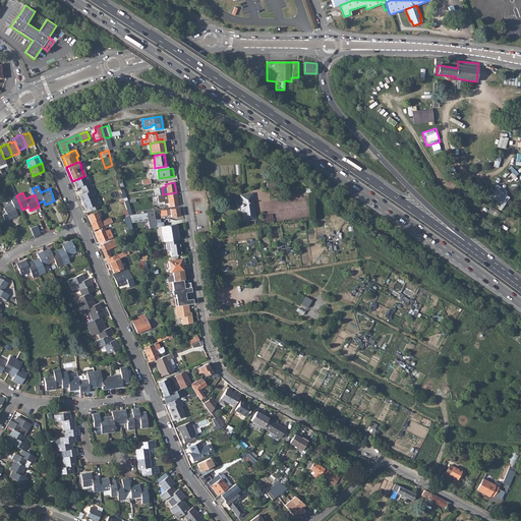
[(168,200),(169,207),(178,206),(176,192),(163,194),(164,201),(168,200)]
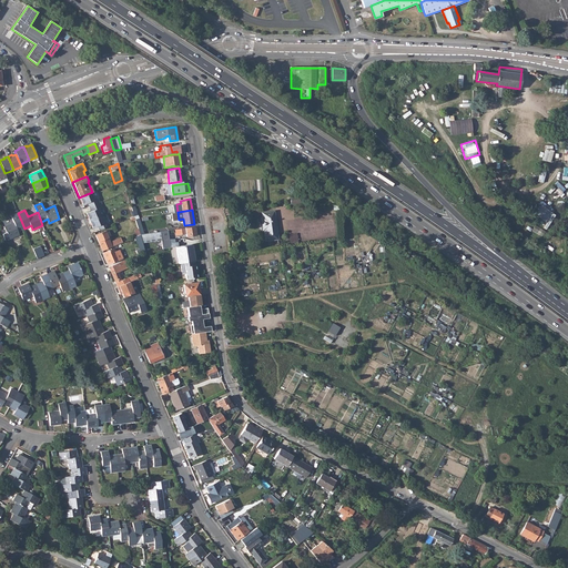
[(263,230),(264,230),(265,241),(279,240),(274,211),(262,213),(262,217),(261,217),(263,230)]
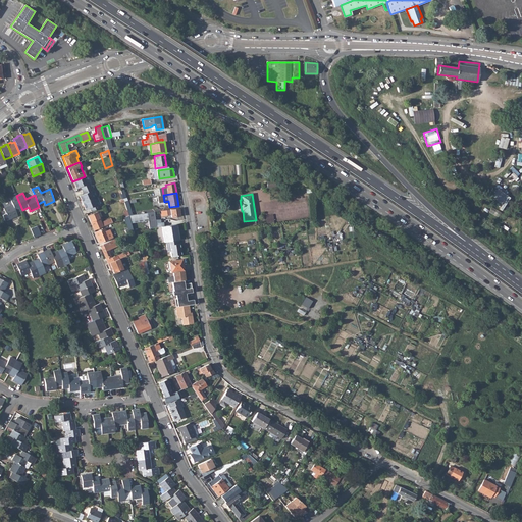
[(6,220),(9,219),(18,215),(16,212),(22,210),(16,196),(10,198),(13,204),(4,208),(6,213),(3,214),(6,220)]
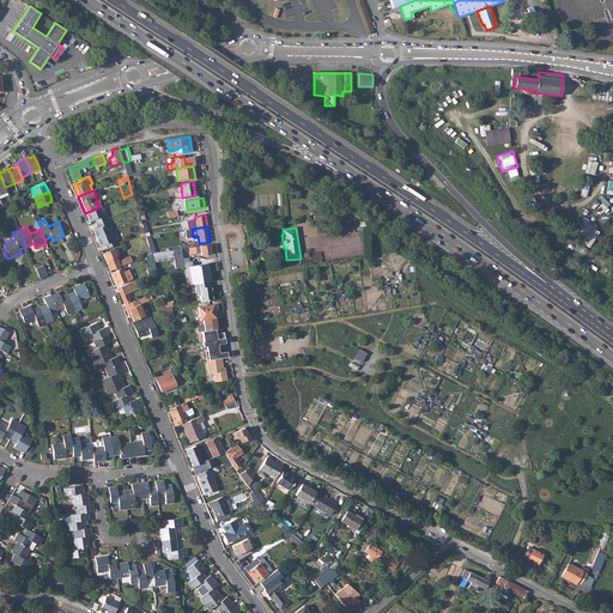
[(201,253),(201,255),(212,254),(210,246),(189,248),(189,254),(201,253)]
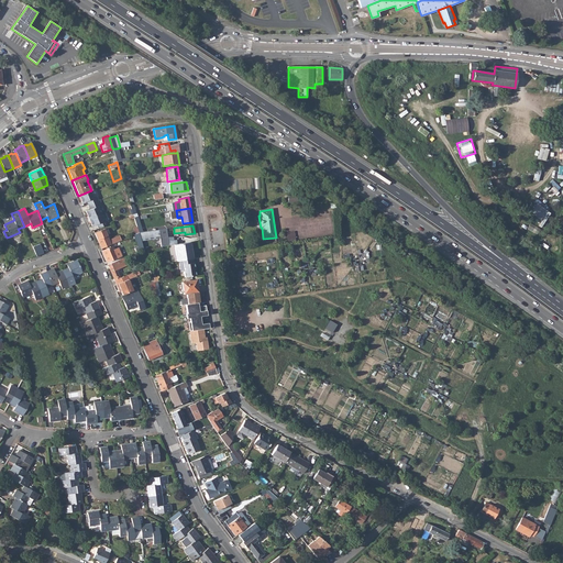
[(109,240),(107,235),(106,232),(105,230),(105,229),(95,233),(101,249),(121,240),(119,235),(109,240)]
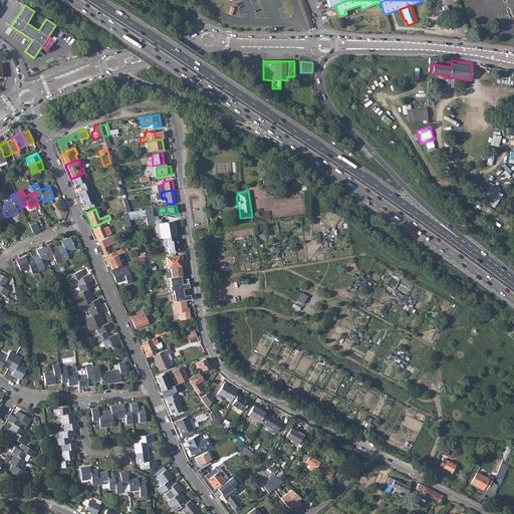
[(130,213),(125,213),(129,220),(146,218),(147,225),(160,223),(162,223),(161,219),(153,220),(152,209),(130,213)]
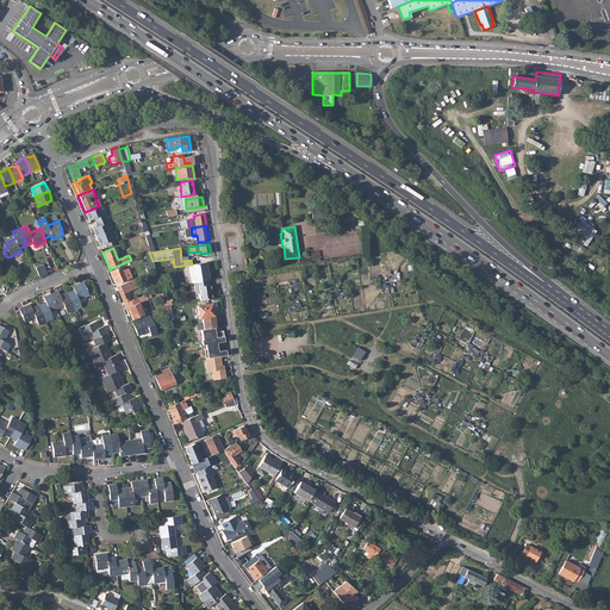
[(190,265),(192,284),(193,282),(209,280),(206,262),(192,265),(190,265)]
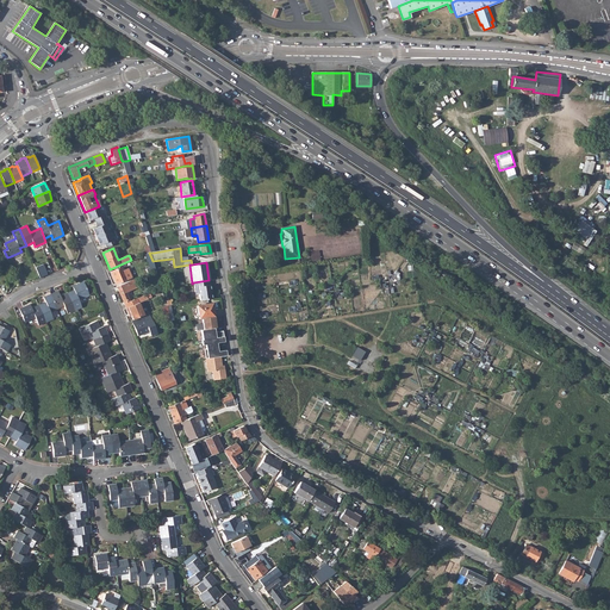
[(44,265),(37,267),(39,277),(48,274),(44,265)]
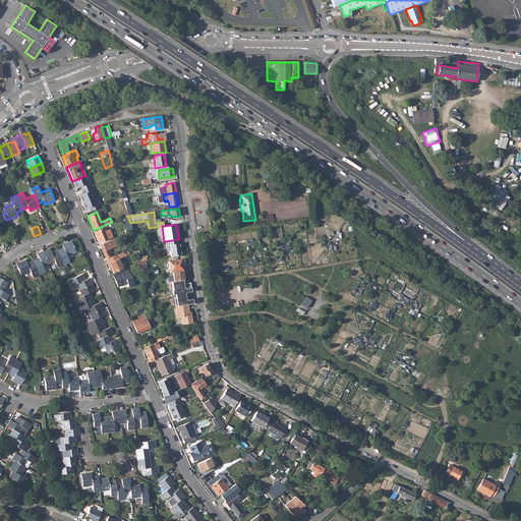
[(95,232),(99,242),(109,238),(105,228),(95,232)]
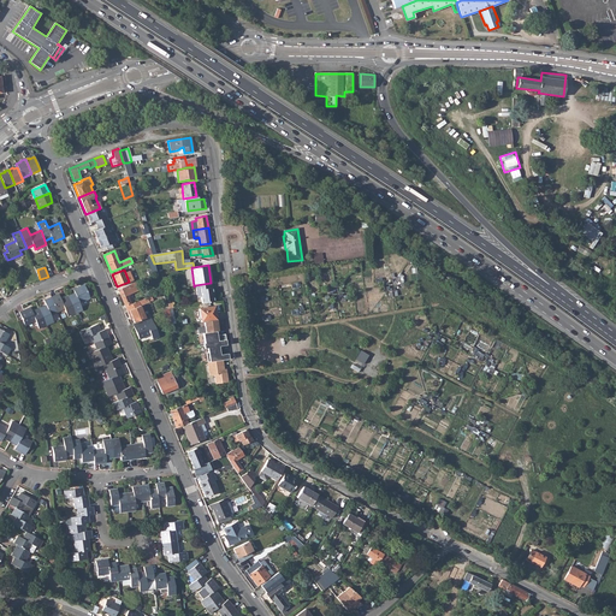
[(118,289),(124,306),(125,307),(131,304),(128,295),(138,291),(135,283),(118,289)]
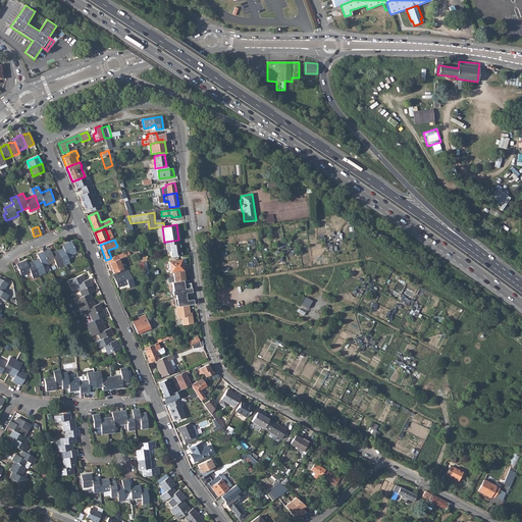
[(179,244),(178,240),(165,242),(166,247),(169,247),(170,252),(171,257),(183,255),(180,244),(179,244)]
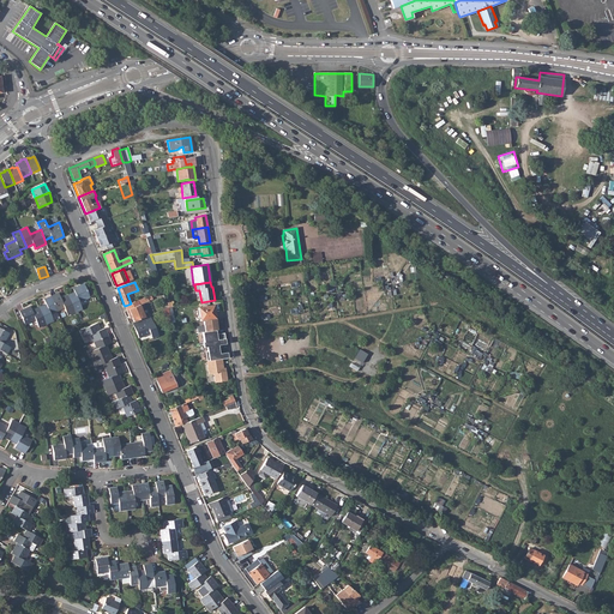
[(67,295),(74,313),(82,309),(78,302),(89,298),(84,284),(73,289),(74,293),(67,295)]
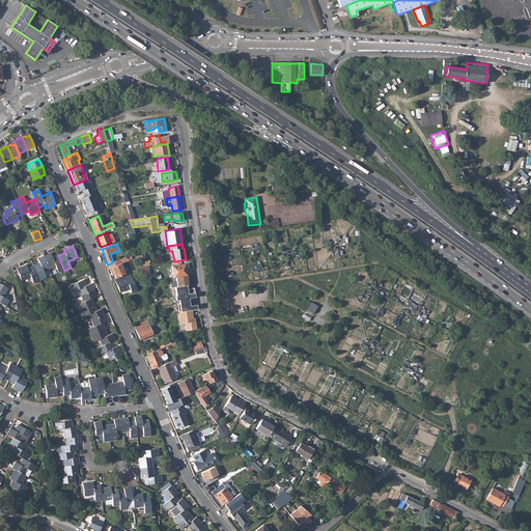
[(55,267),(58,273),(64,271),(58,255),(52,258),(51,254),(44,257),(49,270),(55,267)]
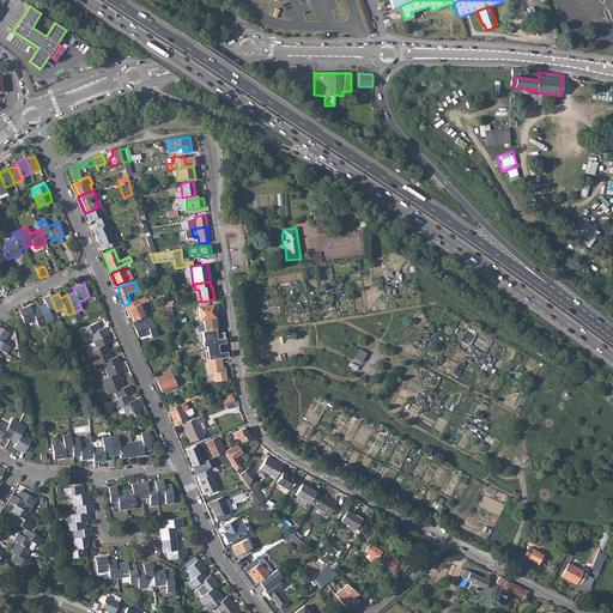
[(38,307),(46,323),(53,321),(50,314),(56,311),(50,297),(43,299),(46,304),(38,307)]
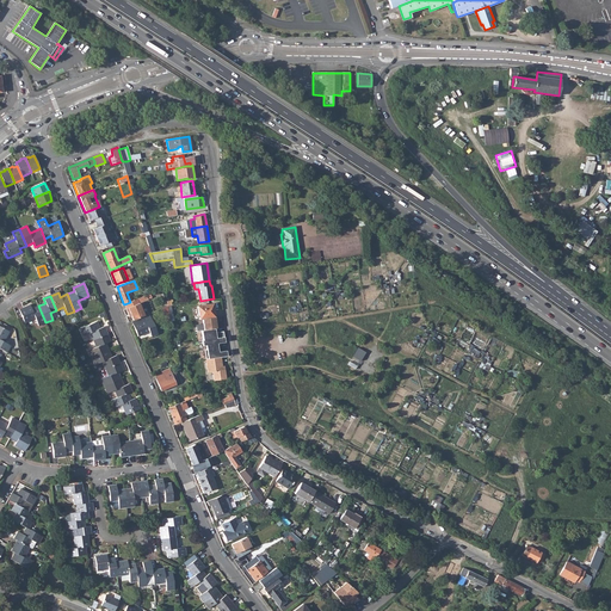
[(131,316),(133,321),(144,316),(139,303),(147,300),(144,296),(130,302),(124,304),(128,315),(130,314),(131,316)]
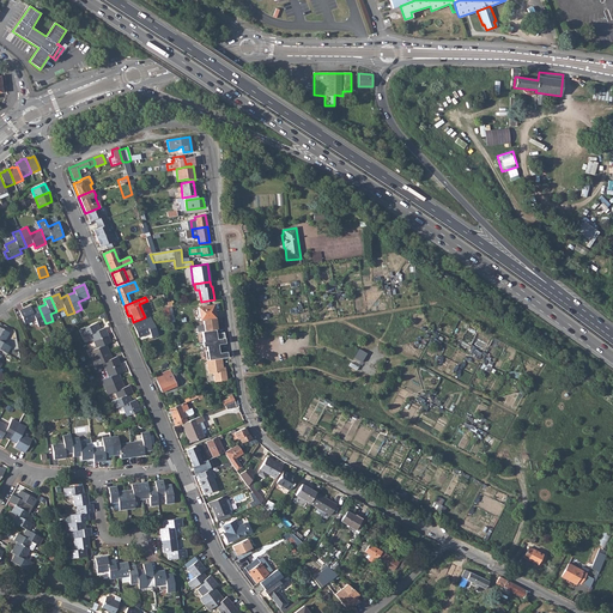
[(35,319),(38,327),(46,323),(38,307),(31,310),(30,305),(19,310),(24,323),(35,319)]
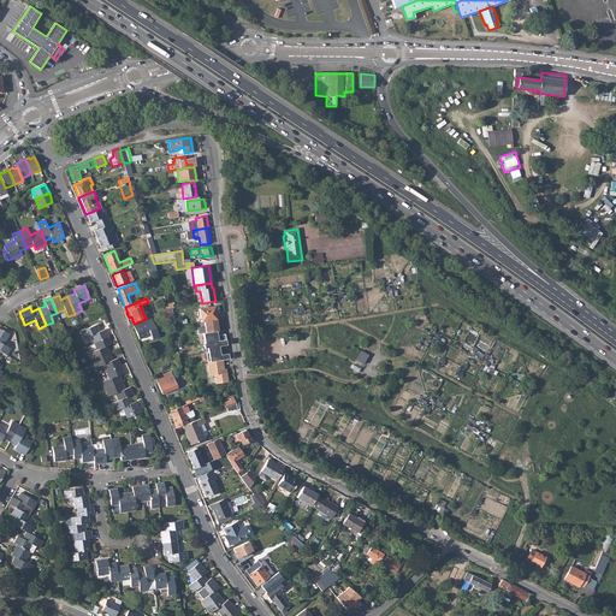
[(199,308),(201,323),(217,320),(214,307),(199,308)]
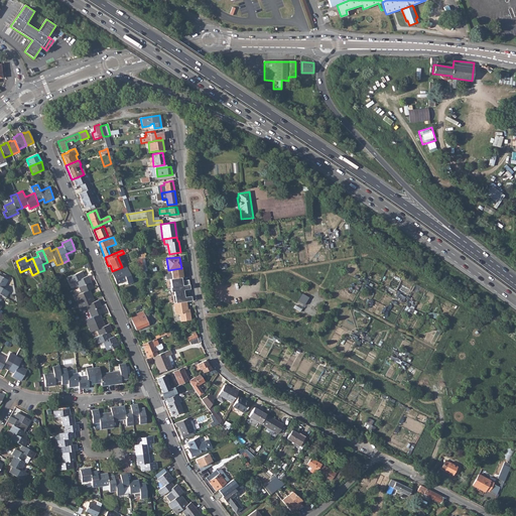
[(125,280),(127,284),(132,282),(126,268),(112,274),(116,284),(125,280)]
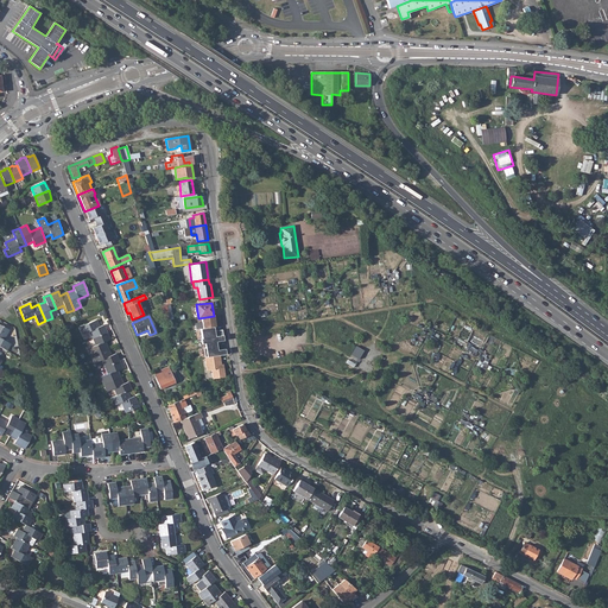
[(89,331),(93,337),(107,331),(103,324),(99,327),(96,320),(80,327),(82,334),(89,331)]
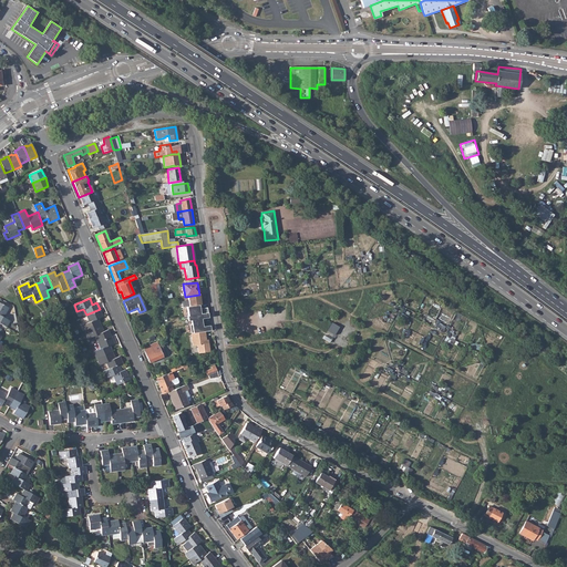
[(0,323),(7,328),(10,321),(3,318),(8,309),(0,303),(0,323)]
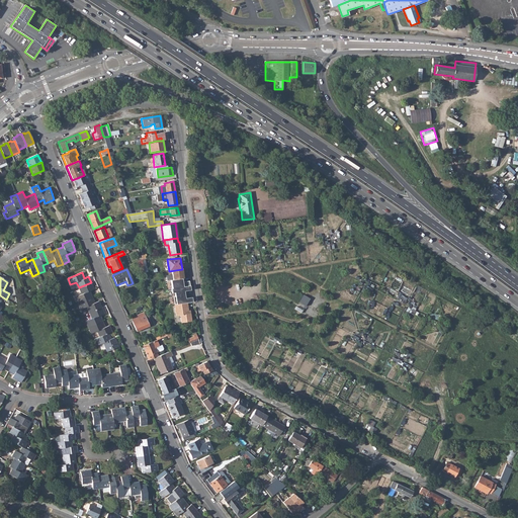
[(75,296),(78,303),(92,296),(90,290),(94,288),(91,282),(79,287),(81,293),(75,296)]
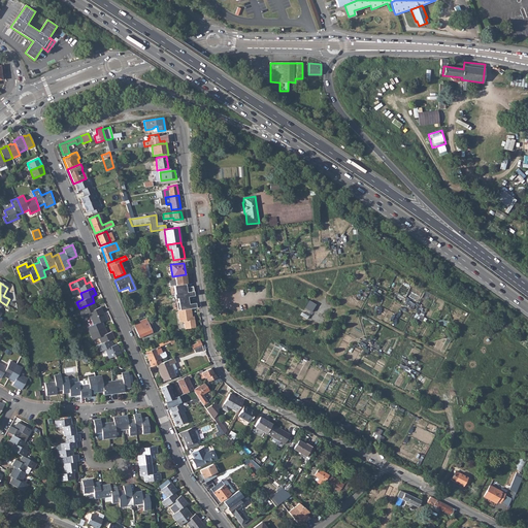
[(308,319),(317,303),(309,300),(301,315),(308,319)]
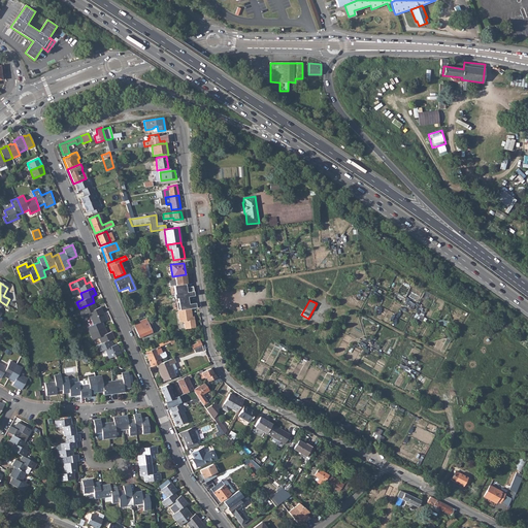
[(88,312),(91,319),(103,312),(100,306),(96,308),(94,302),(79,308),(81,315),(88,312)]
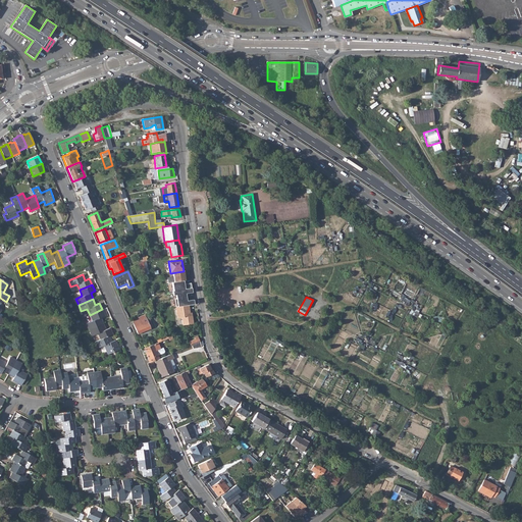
[(181,317),(184,324),(194,323),(192,315),(191,315),(190,312),(189,305),(175,307),(177,318),(181,317)]
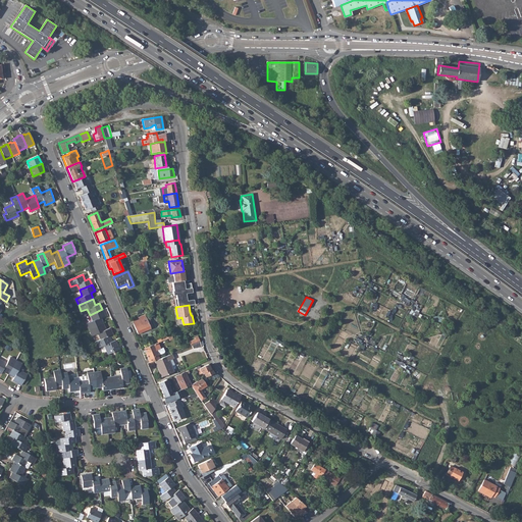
[(86,323),(89,329),(103,323),(101,317),(105,315),(102,309),(90,315),(92,320),(86,323)]
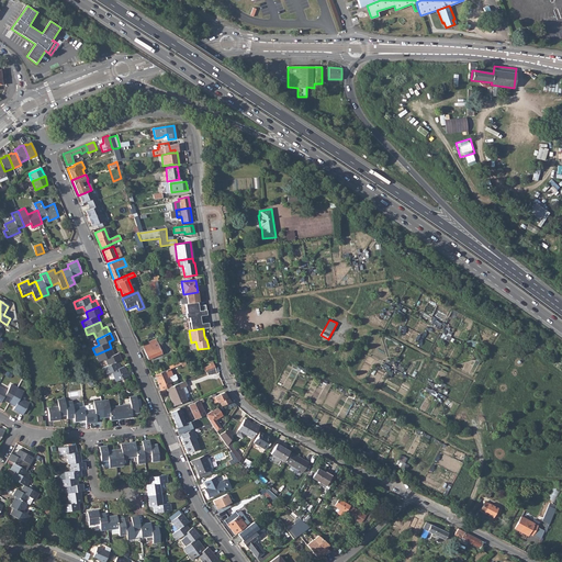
[(142,345),(148,359),(161,353),(161,352),(158,345),(160,344),(159,343),(156,344),(153,345),(152,343),(152,340),(142,345)]
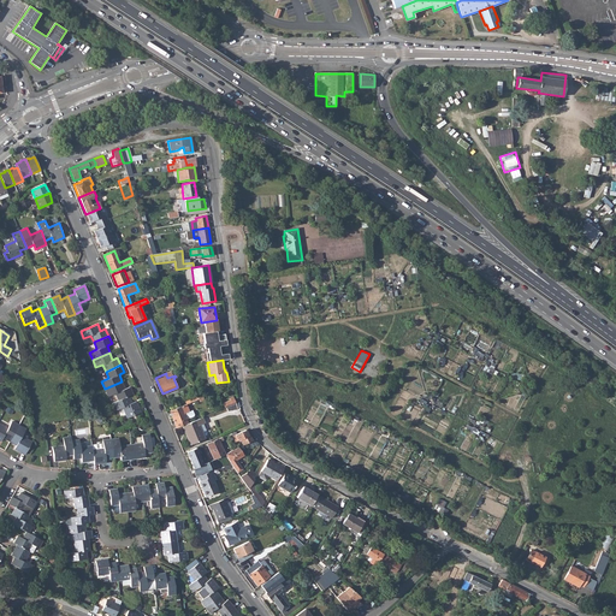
[(114,392),(118,401),(129,396),(132,395),(130,386),(125,389),(122,381),(105,389),(107,396),(114,392)]
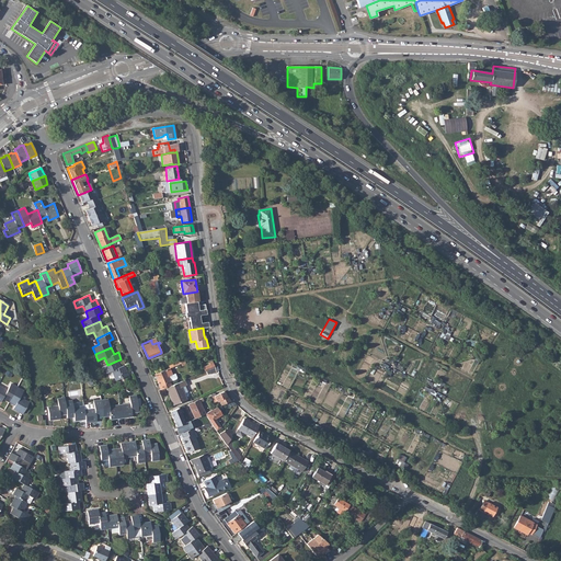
[(121,368),(117,361),(107,365),(102,367),(104,374),(110,371),(114,381),(127,376),(124,367),(121,368)]
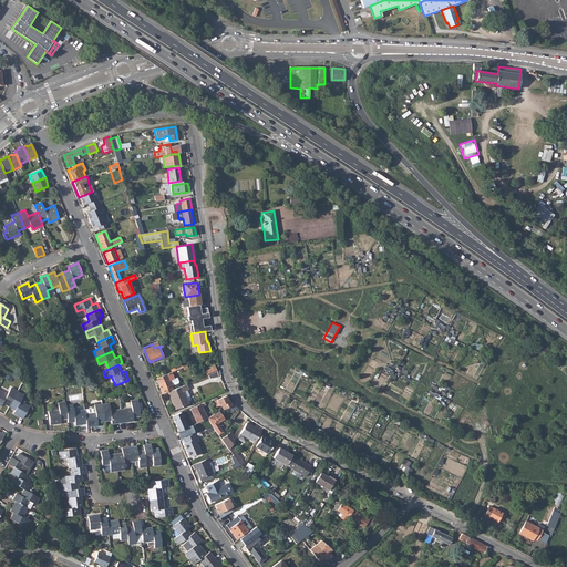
[(207,375),(213,373),(217,372),(217,371),(215,367),(212,368),(205,371),(207,375)]
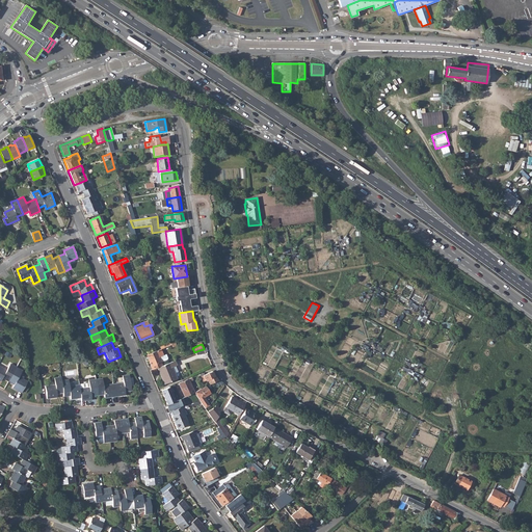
[(160,362),(158,357),(163,354),(161,349),(145,354),(152,370),(157,368),(162,366),(160,362)]
